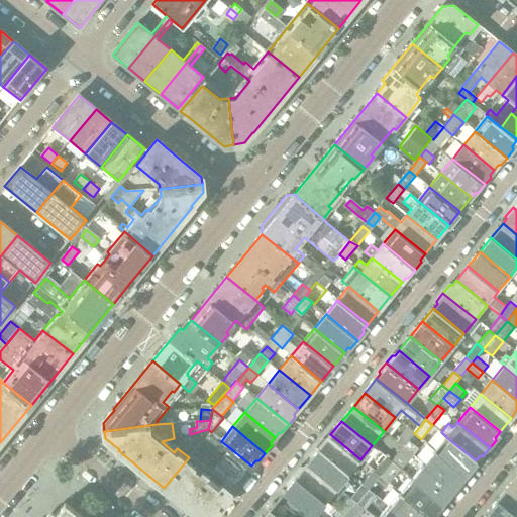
[(408,441),(414,433),(415,432),(407,426),(395,441),(403,447),(408,441)]
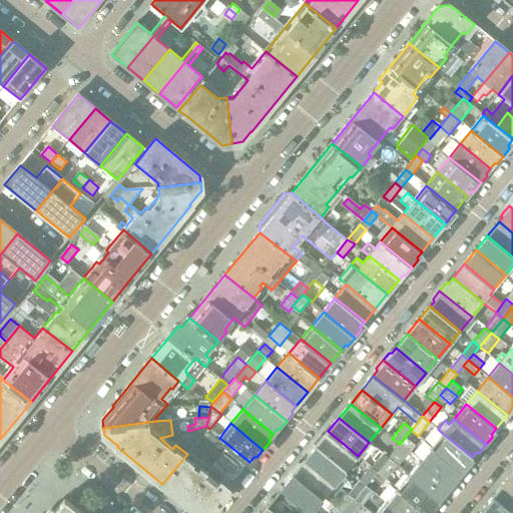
[(198,433),(203,429),(206,426),(188,431),(189,436),(198,433)]
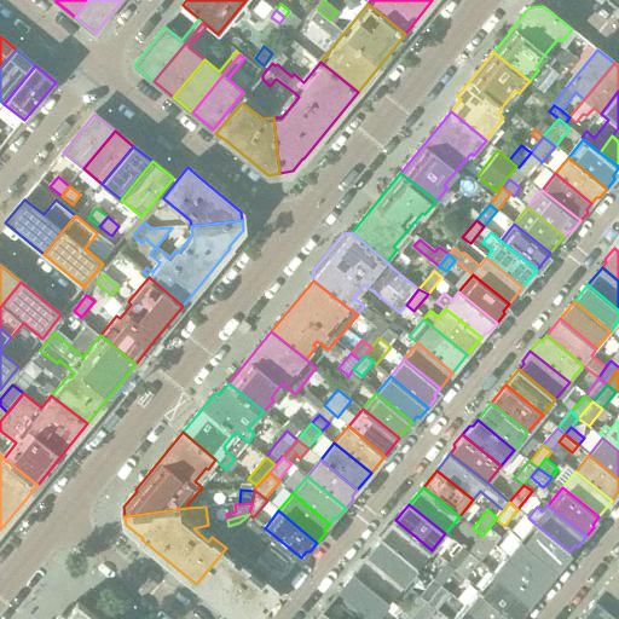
[(432,550),(395,520),(391,527),(387,527),(380,536),(418,567),(432,550)]
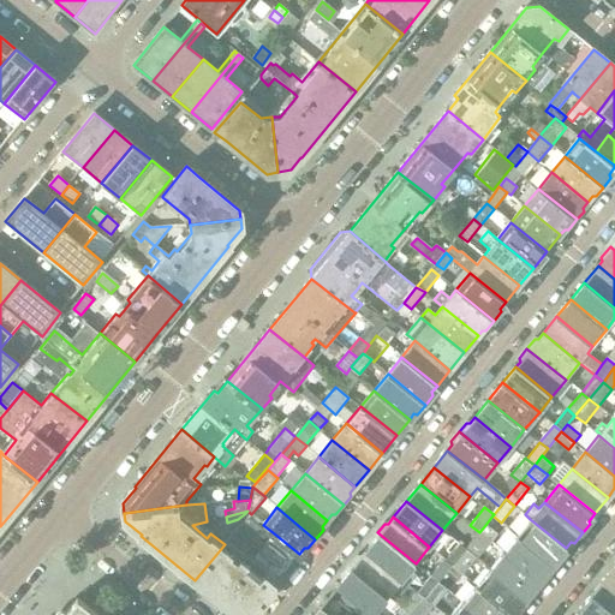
[(246,543),(260,527),(249,518),(234,533),(246,543)]
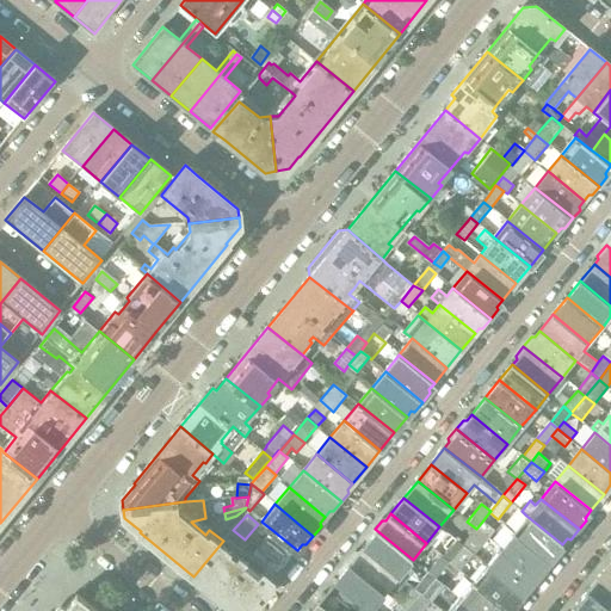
[(562,544),(526,516),(513,531),(549,561),(562,544)]
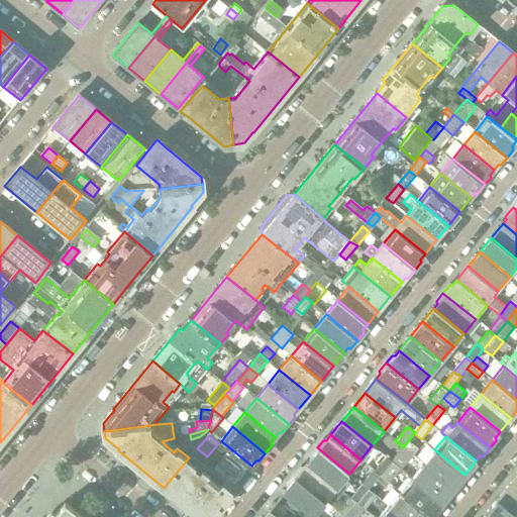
[(418,449),(408,441),(403,447),(412,455),(418,449)]
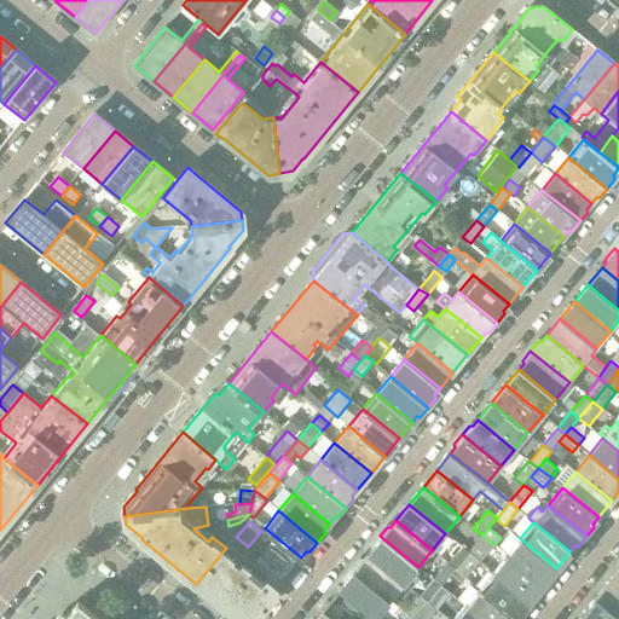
[(418,567),(380,536),(371,545),(372,549),(368,554),(410,589),(420,579),(412,573),(418,567)]
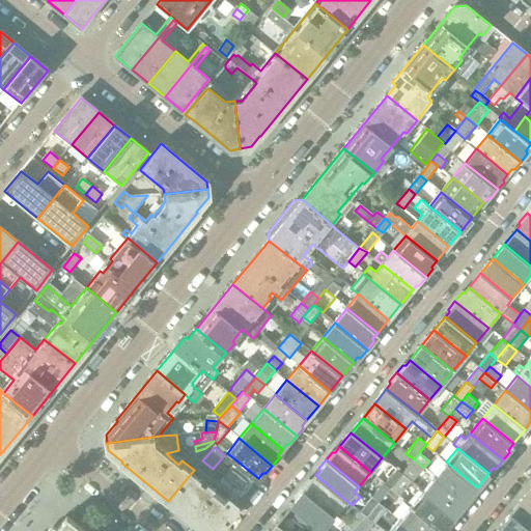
[(412,482),(423,468),(414,459),(408,467),(401,474),(402,475),(412,482)]
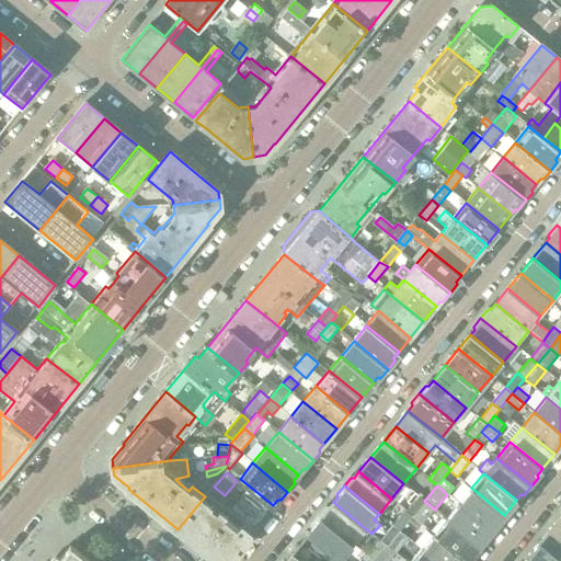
[(249,534),(258,523),(271,506),(272,506),(273,505),(250,487),(229,512),(215,501),(213,503),(205,496),(178,529),(215,560),(230,560),(249,538),(249,534)]
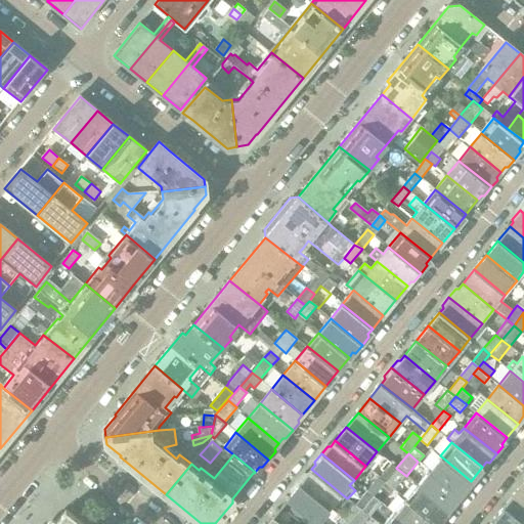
[(471,481),(440,455),(429,471),(460,495),(471,481)]
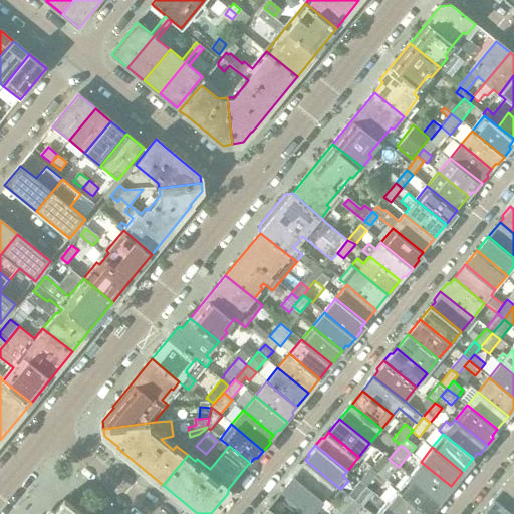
[(383,455),(371,469),(377,474),(389,460),(390,460),(389,459),(383,455)]
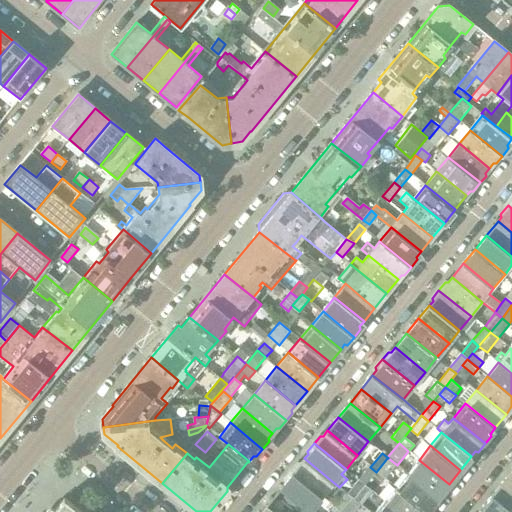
[(339,487),(304,458),(300,464),(297,463),(291,471),(323,497),(328,491),(333,495),(339,487)]
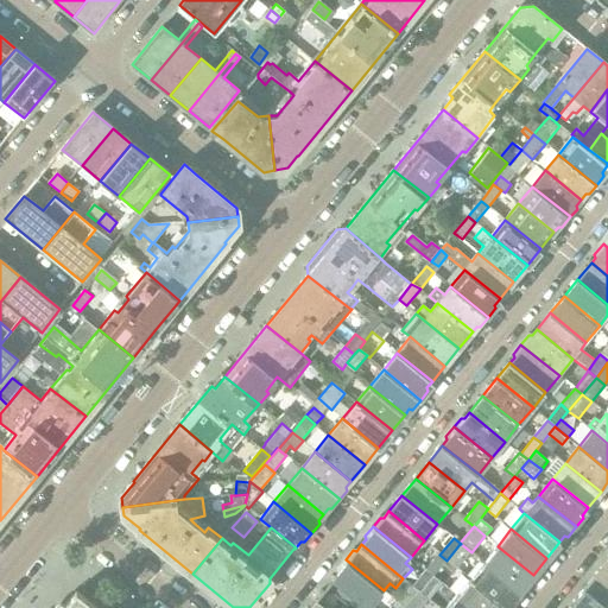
[(456,569),(470,552),(460,544),(447,561),(456,569)]
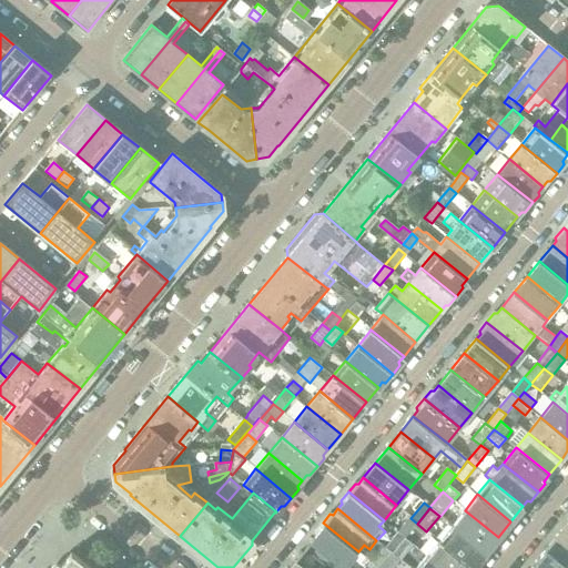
[(498,537),(465,510),(452,526),(485,553),(498,537)]
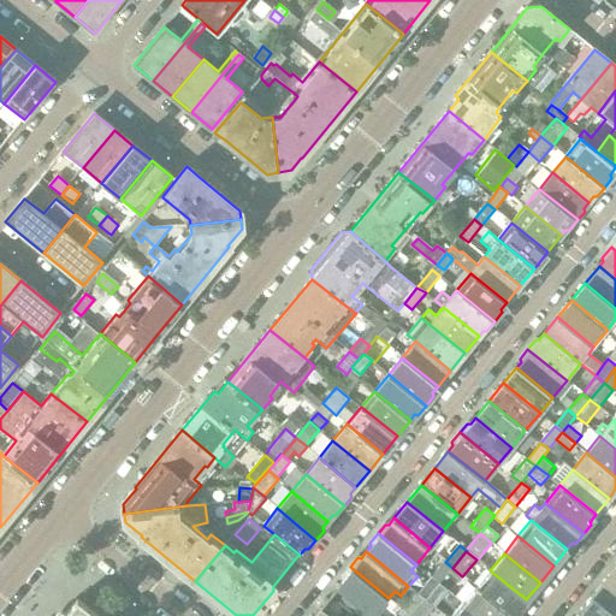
[(444,561),(431,578),(439,584),(445,575),(452,568),(445,562),(444,561)]
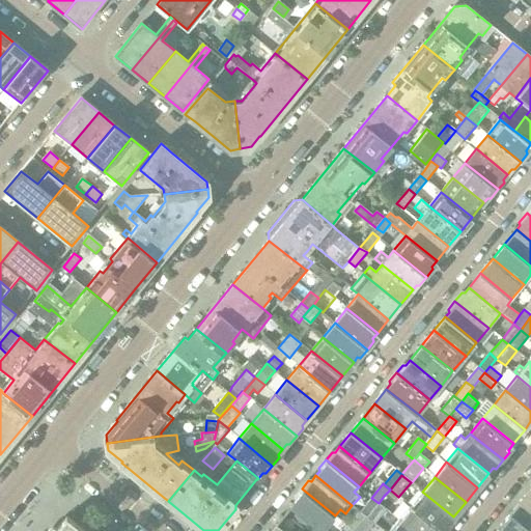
[(530,484),(525,492),(526,495),(522,500),(530,507),(530,484)]
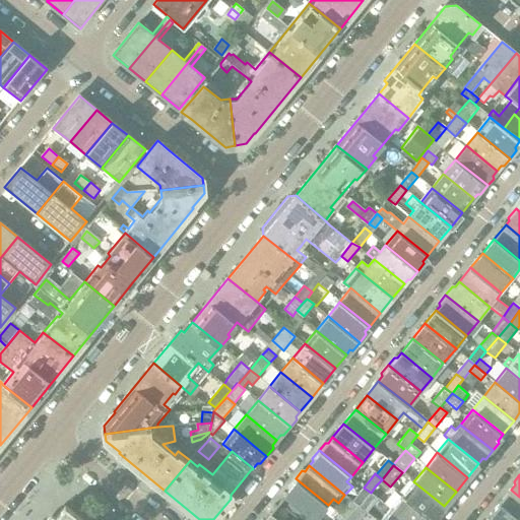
[(328,505),(296,478),(288,486),(289,490),(284,496),(285,497),(286,496),(293,501),(304,510),(314,518),(316,519),(328,505)]
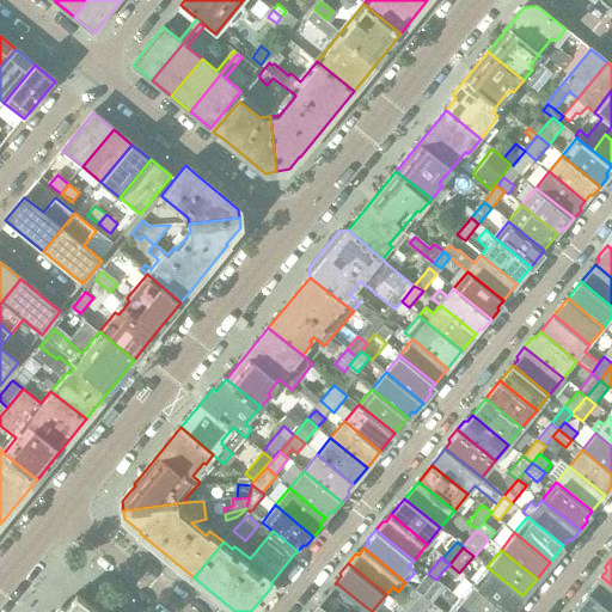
[(453,580),(459,573),(450,564),(442,571),(453,580)]
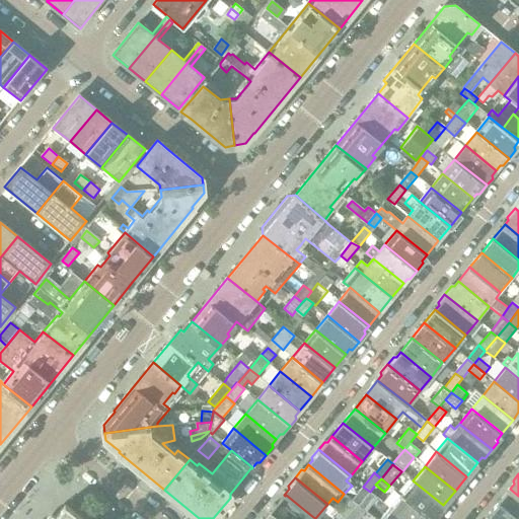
[(443,505),(413,480),(401,495),(432,518),(443,505)]
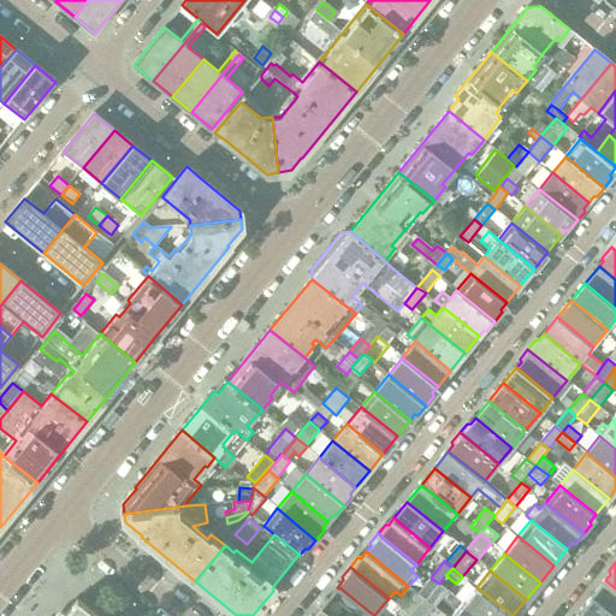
[(425,600),(431,594),(439,584),(431,578),(418,594),(425,600)]
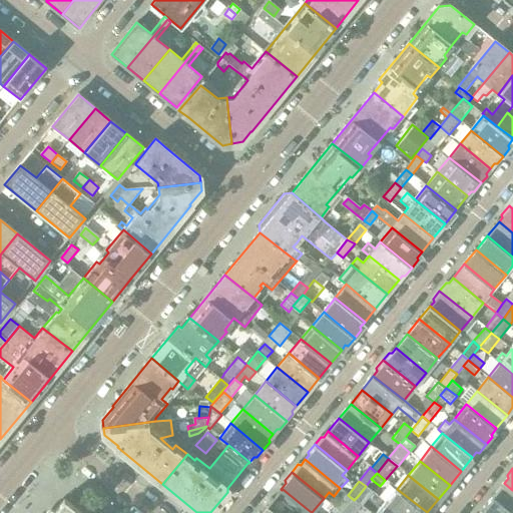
[(512,512),(512,490),(504,483),(493,497),(512,512)]
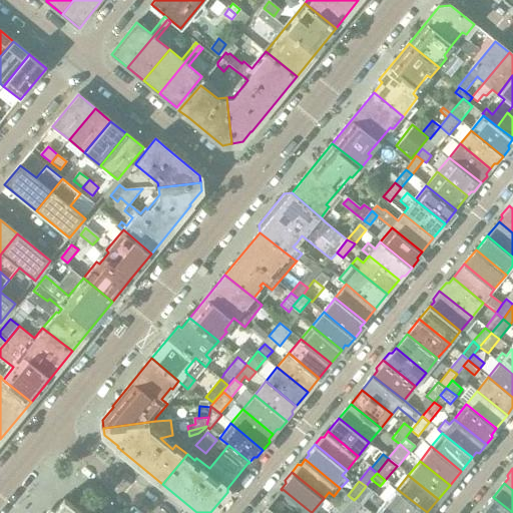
[(426,512),(427,512),(397,489),(385,503),(398,512),(426,512)]
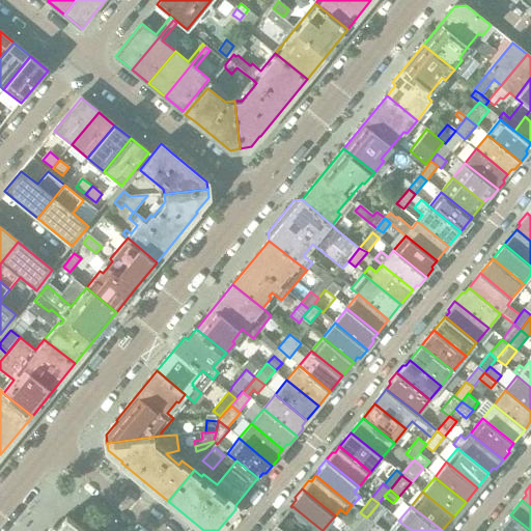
[(355,530),(362,523),(366,518),(360,512),(358,510),(346,525),(350,527),(354,530),(355,530)]
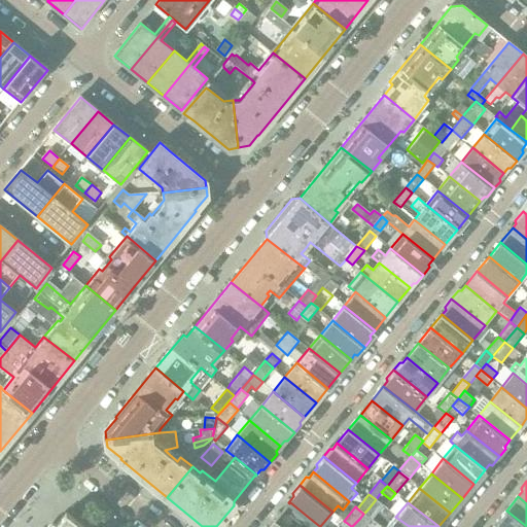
[(308,517),(296,507),(290,516),(302,524),(308,517)]
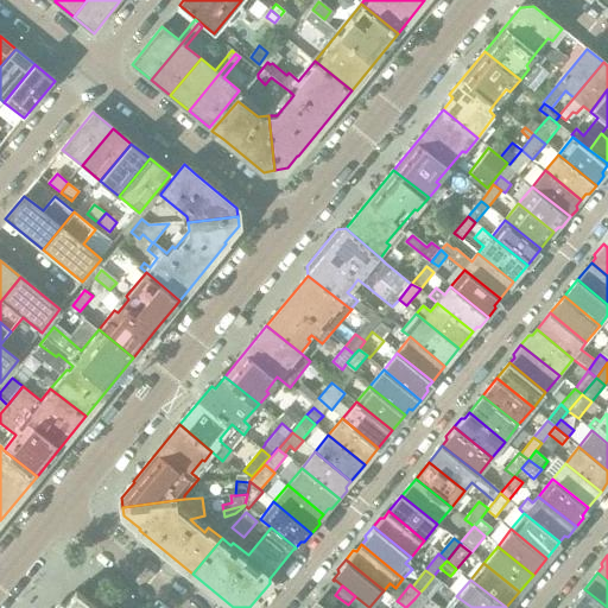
[(472,607),(456,596),(450,603),(442,597),(441,600),(425,587),(419,593),(429,600),(438,607),(472,607)]
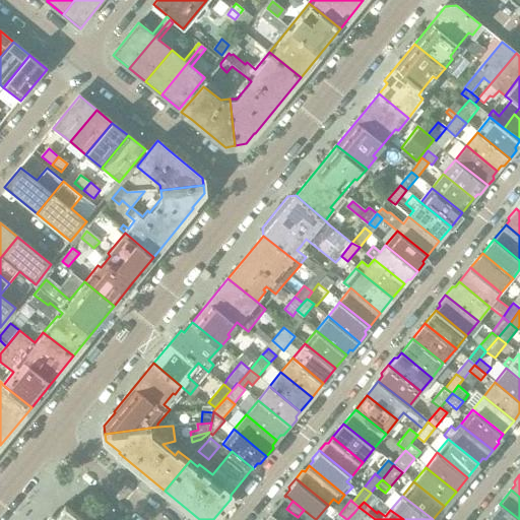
[(519,519),(500,504),(489,518),(491,519),(519,519)]
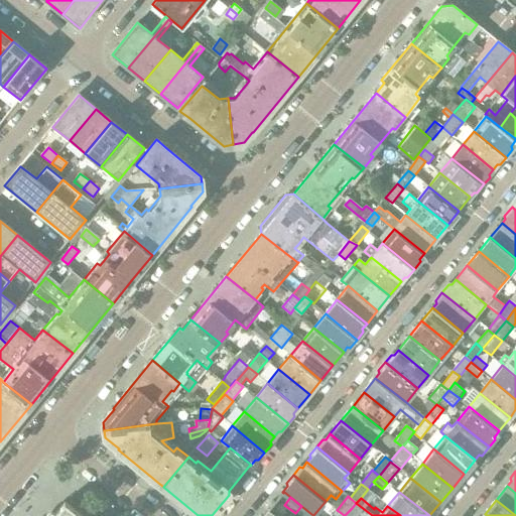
[(81,515),(65,503),(53,515),(81,515)]
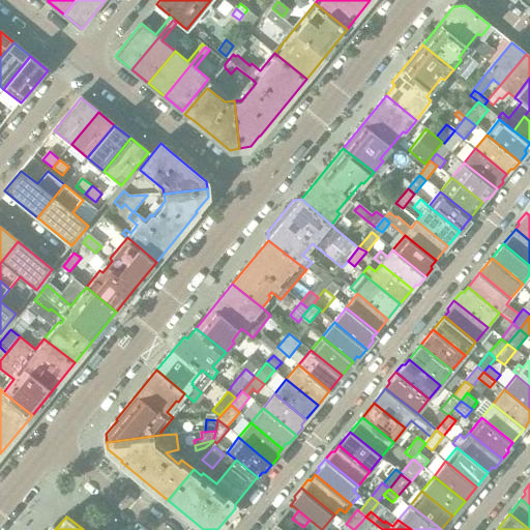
[(367,529),(374,523),(365,517),(361,522),(354,529),(367,529)]
